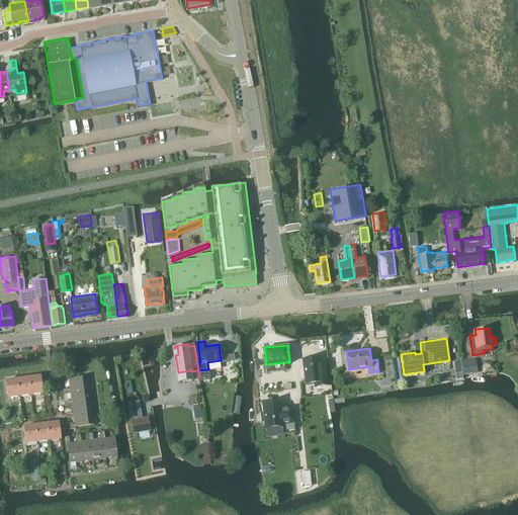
[(318,356),(303,358),(306,382),(315,380),(315,384),(328,383),(326,366),(320,367),(318,356)]
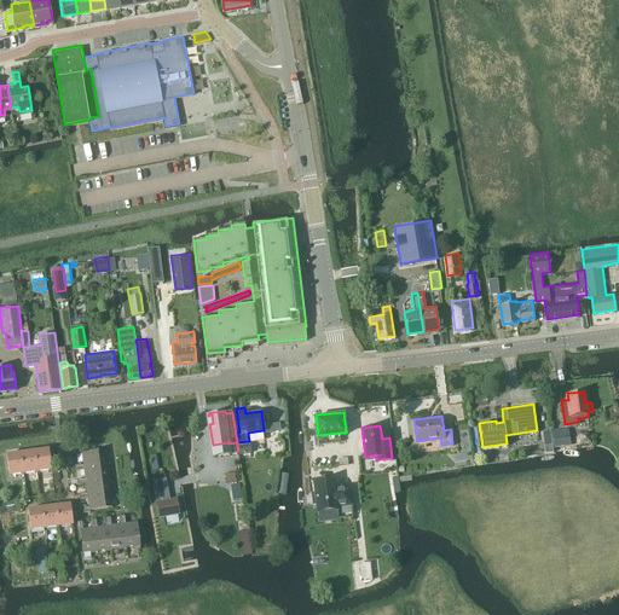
[(568,427),(553,428),(554,444),(571,442),(568,427)]
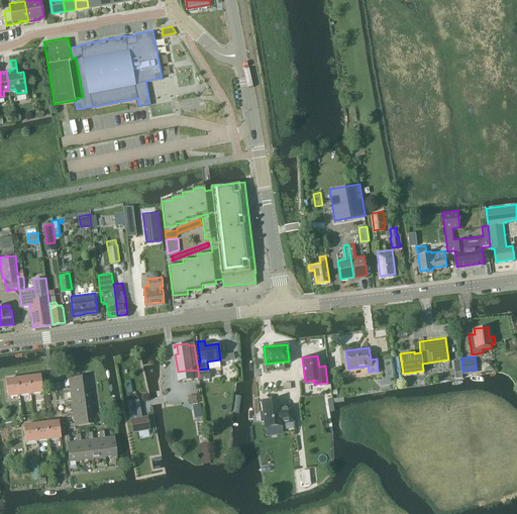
[(459,357),(453,358),(455,376),(462,376),(460,358),(459,357)]
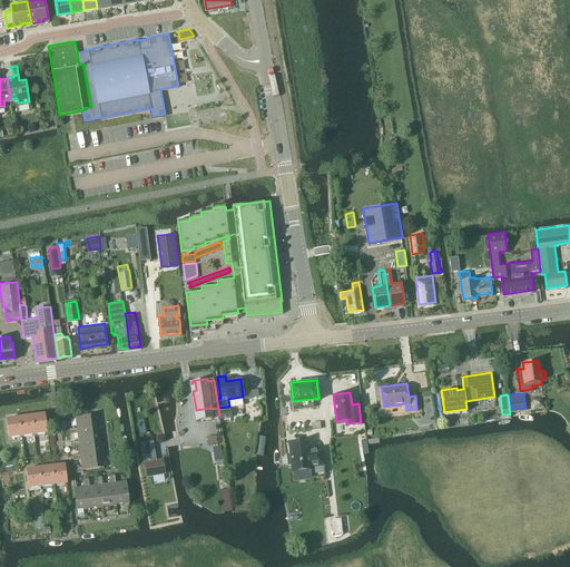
[(229,407),(218,408),(219,416),(232,414),(231,407),(229,407)]
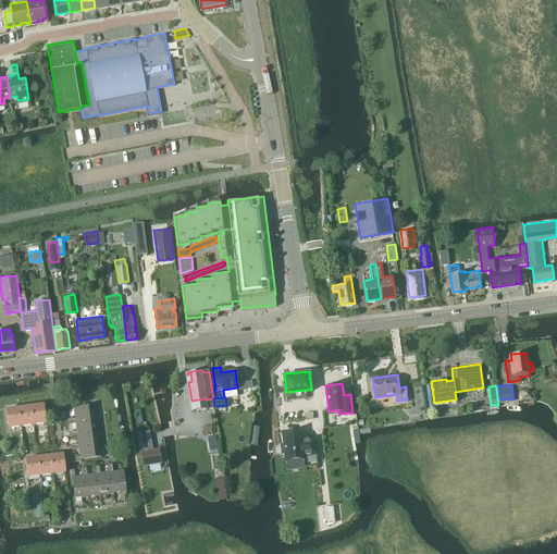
[(31,405),(33,423),(46,421),(44,403),(31,405)]
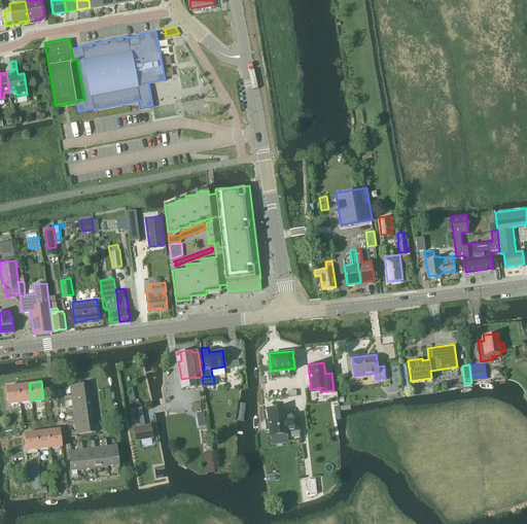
[(65,399),(72,398),(72,397),(91,395),(89,381),(70,384),(71,393),(64,394),(65,399)]
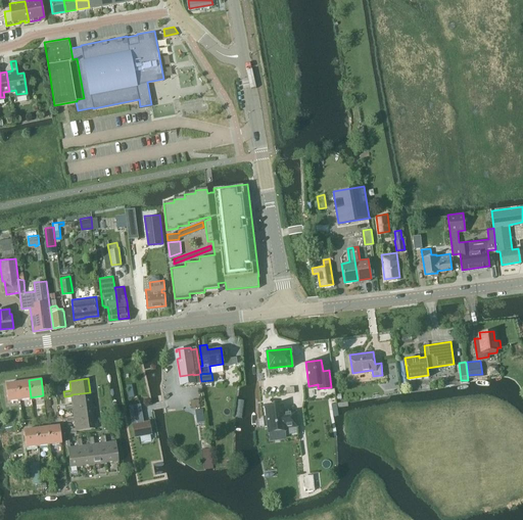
[(18,398),(31,397),(29,380),(16,382),(18,398)]
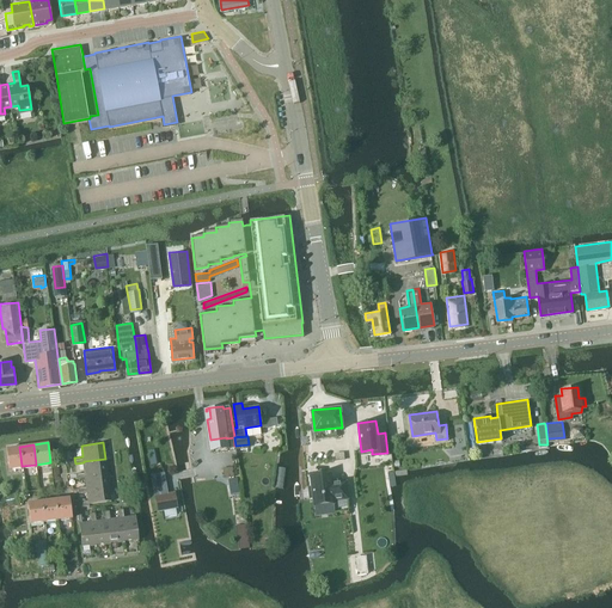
[(8,468),(22,466),(19,447),(7,448),(8,468)]
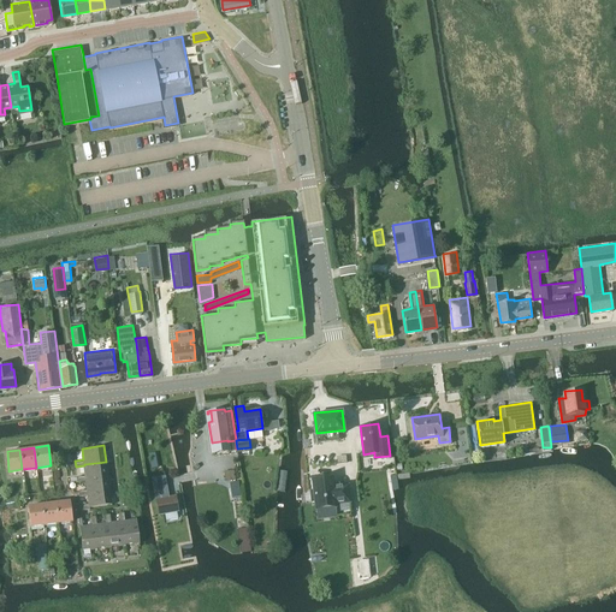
[(86,474),(71,476),(71,479),(77,479),(77,480),(87,479),(86,479),(107,475),(106,462),(84,464),(84,465),(86,474)]
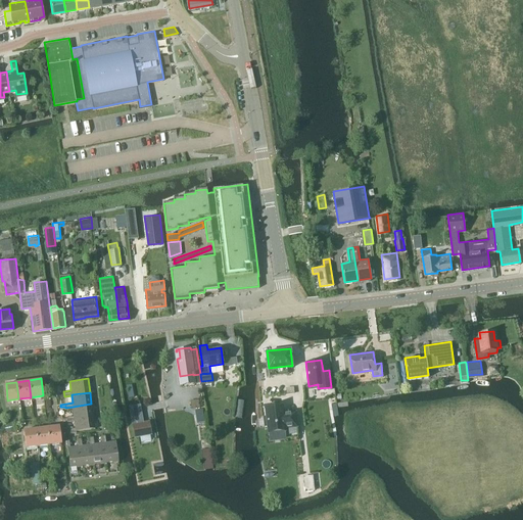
[(75,419),(93,416),(91,404),(73,407),(74,407),(75,415),(66,416),(67,420),(75,419)]
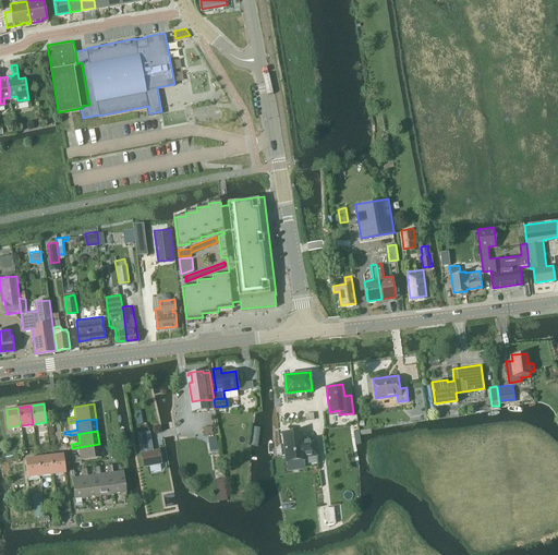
[(284,443),(281,443),(282,454),(286,453),(287,459),(304,457),(304,455),(317,454),(315,438),(302,439),(301,432),(283,434),(284,443)]
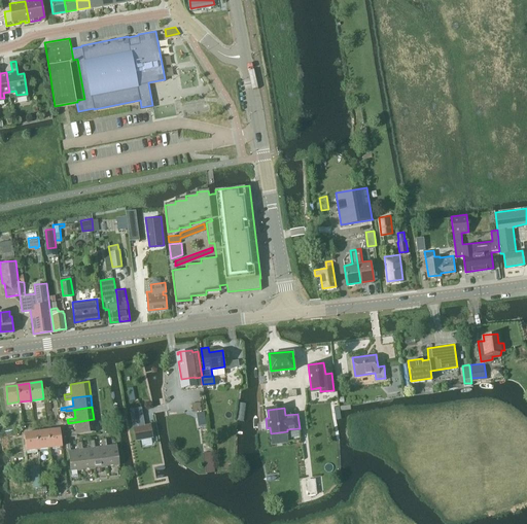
[(75,422),(76,429),(69,430),(69,435),(76,434),(76,432),(96,430),(94,419),(75,422)]
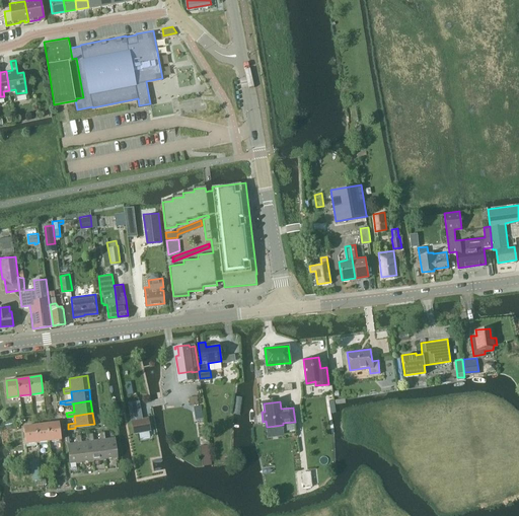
[(148,416),(132,419),(134,432),(151,430),(148,416)]
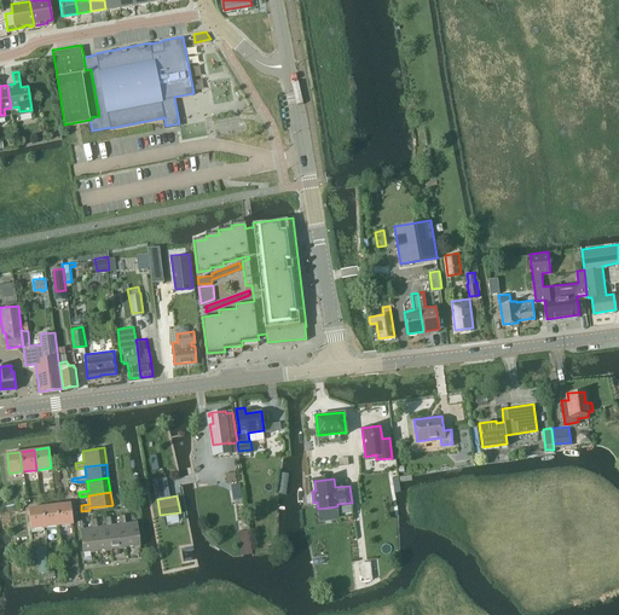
[(55,504),(58,524),(73,522),(70,502),(55,504)]
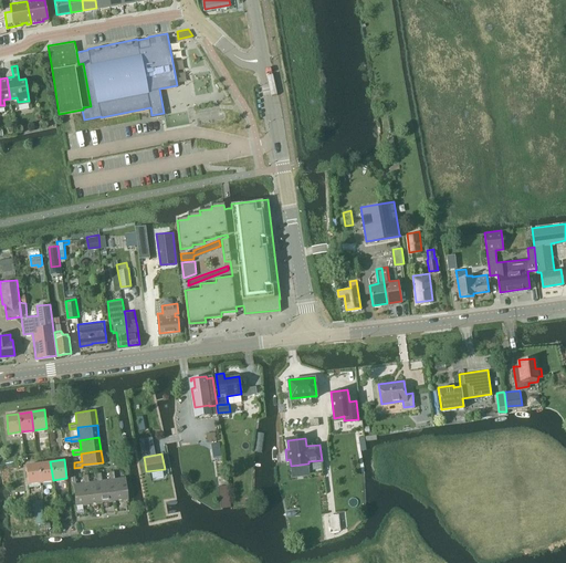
[(40,481),(53,480),(50,461),(38,464),(40,481)]
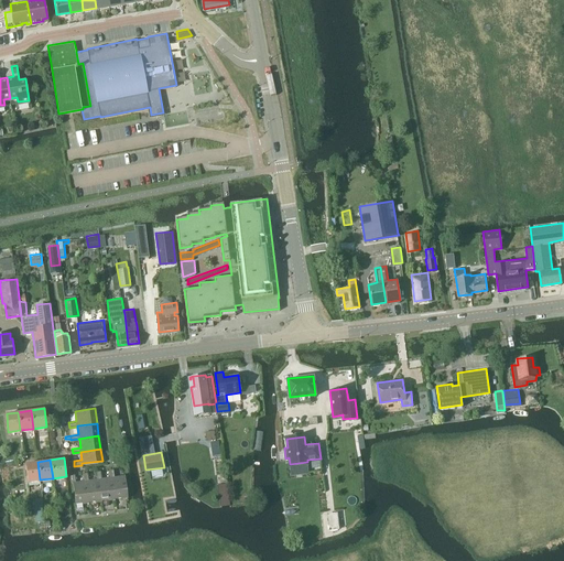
[(28,482),(40,479),(38,462),(25,463),(28,482)]
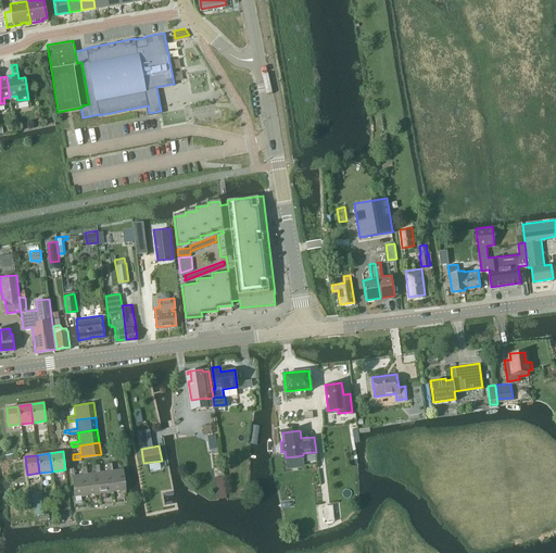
[(110,462),(113,490),(126,489),(123,467),(113,469),(112,461),(110,462)]
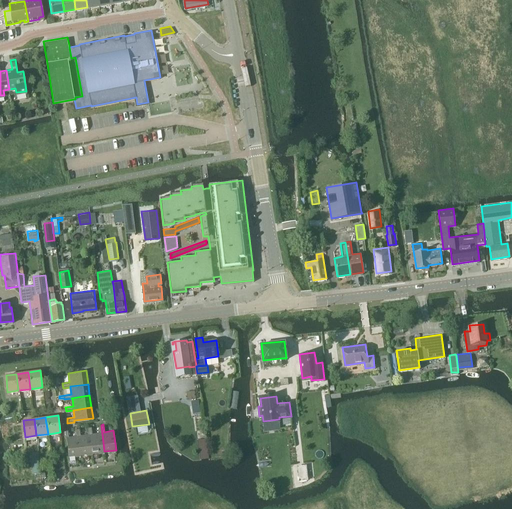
[(92,453),(104,451),(101,425),(99,425),(100,432),(92,433),(91,426),(88,427),(92,453)]
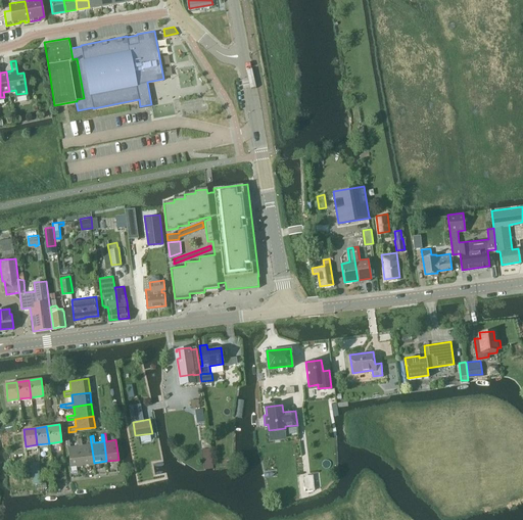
[(82,464),(94,463),(90,436),(89,436),(90,443),(82,444),(81,437),(79,437),(82,464)]
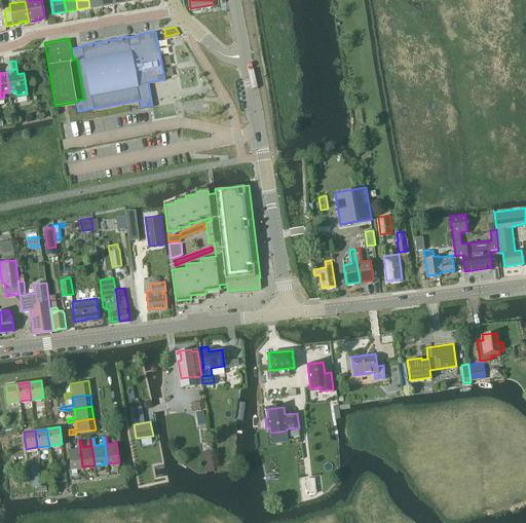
[(70,469),(82,467),(79,440),(77,440),(78,447),(71,448),(70,441),(66,442),(67,449),(68,449),(70,469)]
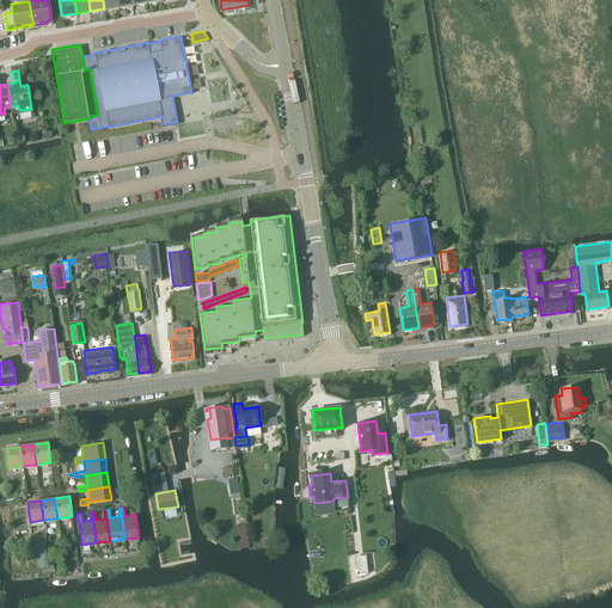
[(44,539),(36,540),(38,564),(43,564),(44,569),(49,569),(48,563),(47,563),(44,539)]
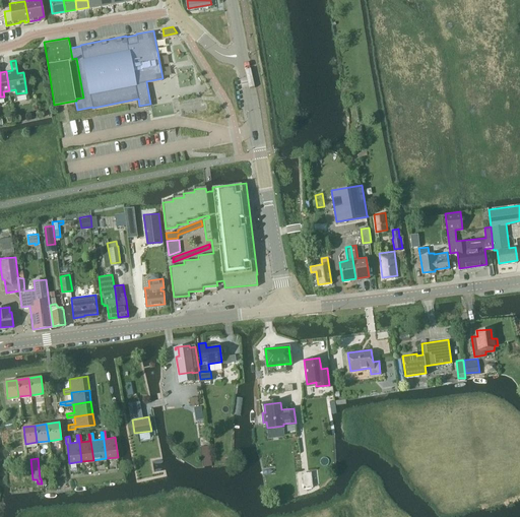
[(52,469),(53,488),(61,487),(59,468),(52,469)]
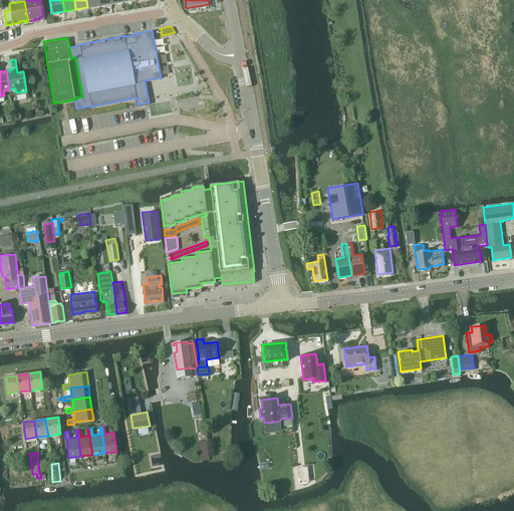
[(307,465),(298,466),(300,481),(306,481),(309,480),(307,465)]
